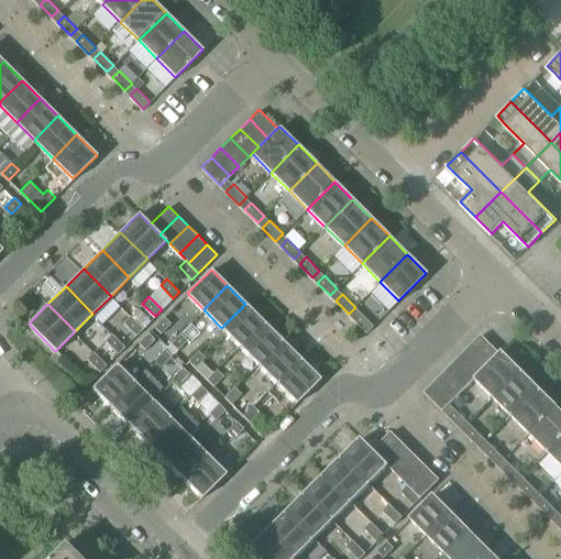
[(221,328),(239,346),(263,321),(245,304),(221,328)]
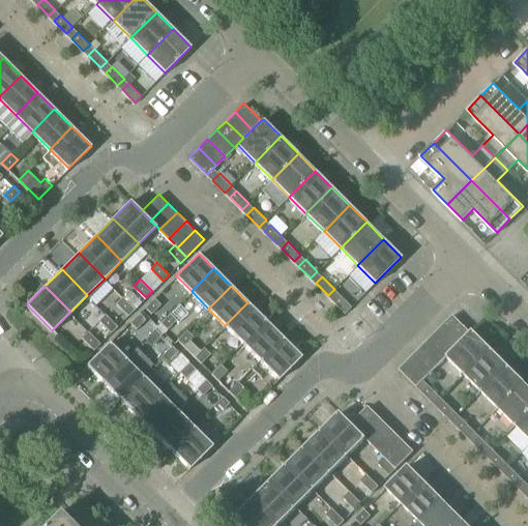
[(340,293),(333,300),(345,312),(352,305),(340,293)]
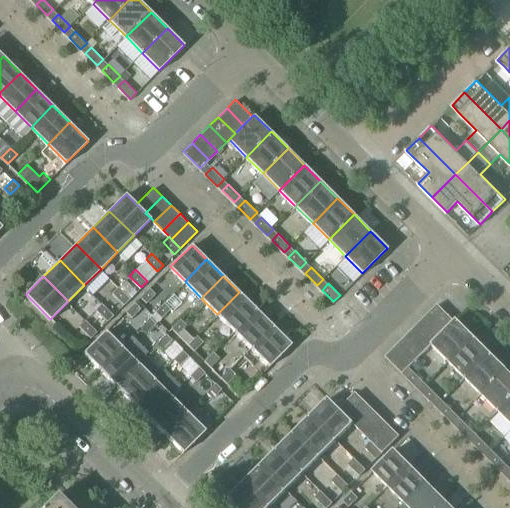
[(112,292),(124,304),(130,298),(118,286),(112,292)]
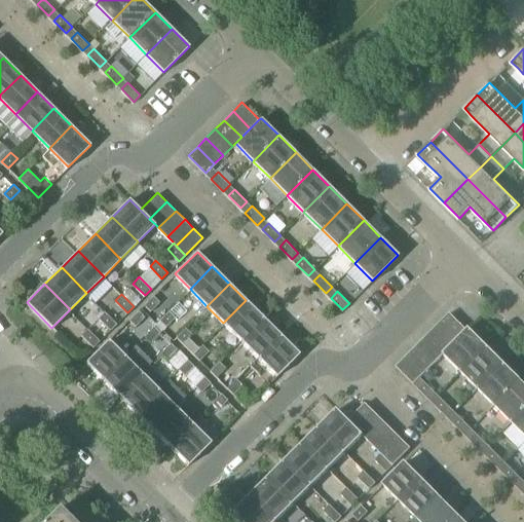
[(145,304),(151,310),(159,301),(154,295),(145,304)]
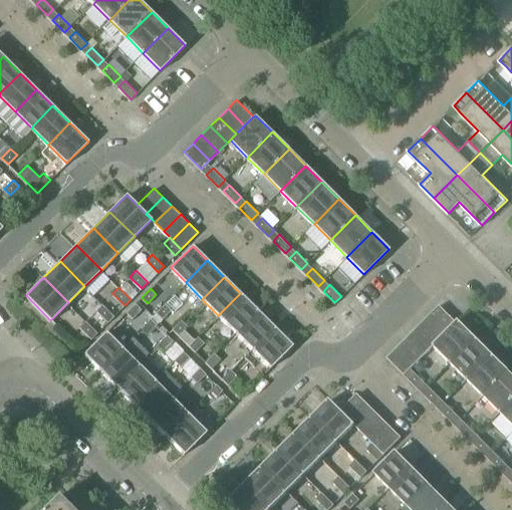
[(218,315),(235,331),(256,309),(240,293),(218,315)]
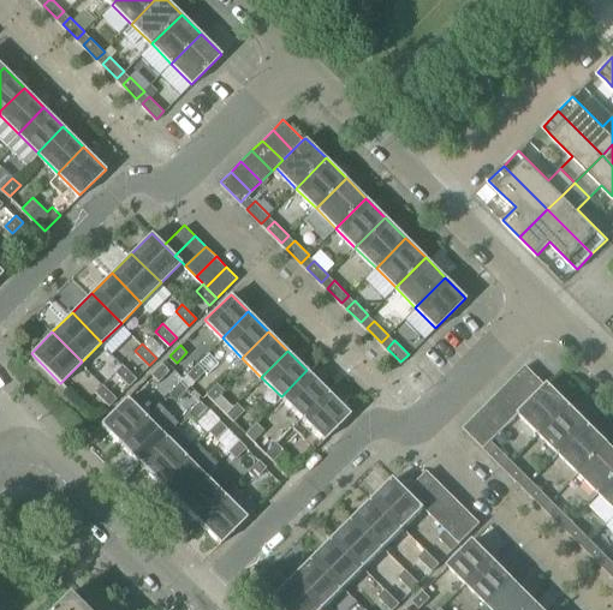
[(162,362),(152,372),(159,380),(170,369),(162,362)]
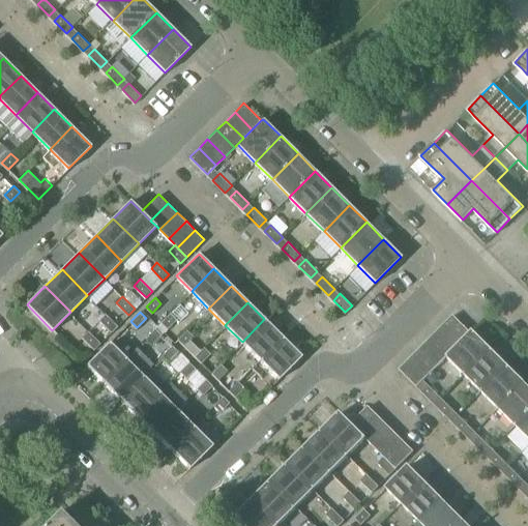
[(99,320),(112,331),(118,325),(106,313),(99,320)]
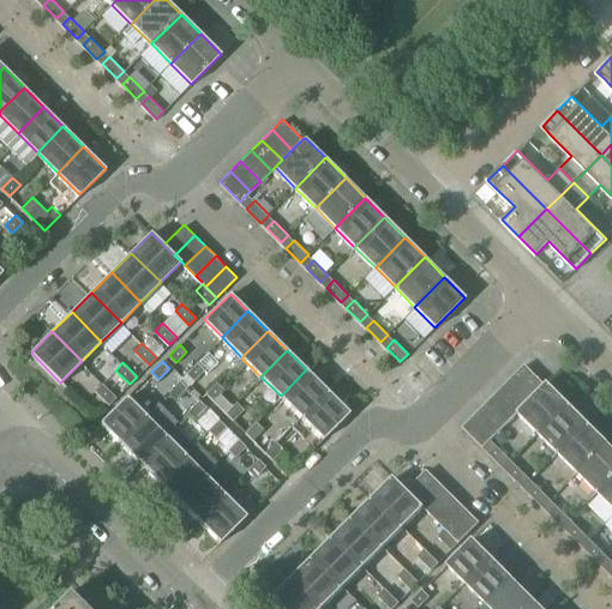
[(186,372),(195,380),(204,369),(197,362),(186,372)]
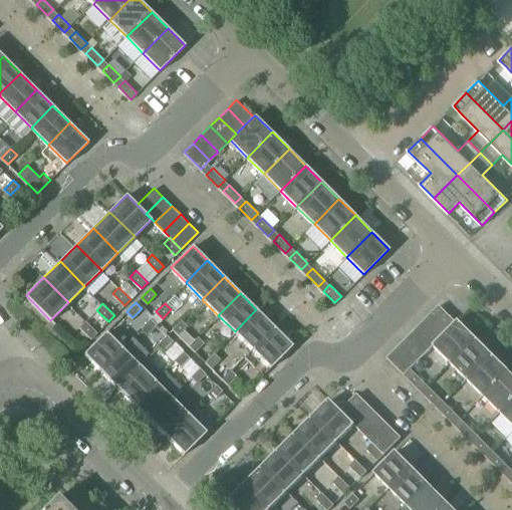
[(449,329),(457,320),(440,303),(432,312),(449,329)]
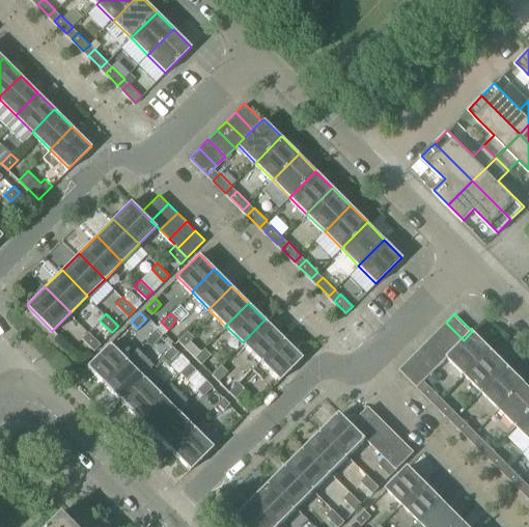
[(243,342),(260,360),(282,337),(265,320),(243,342)]
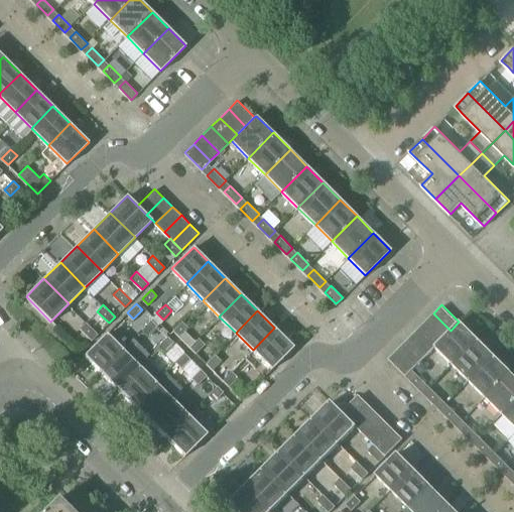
[(424,323),(441,340),(451,331),(433,313),(424,323)]
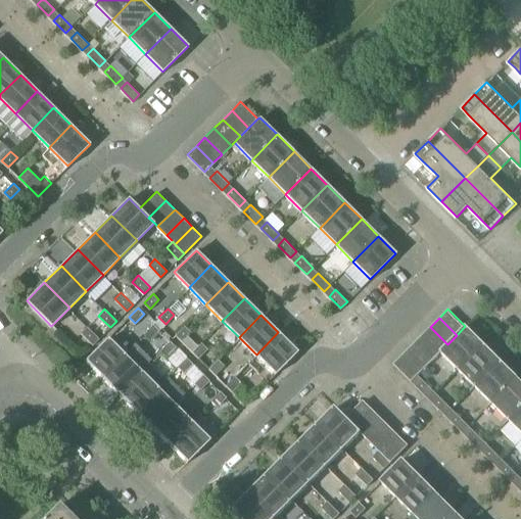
[(144,332),(150,338),(159,329),(153,323),(144,332)]
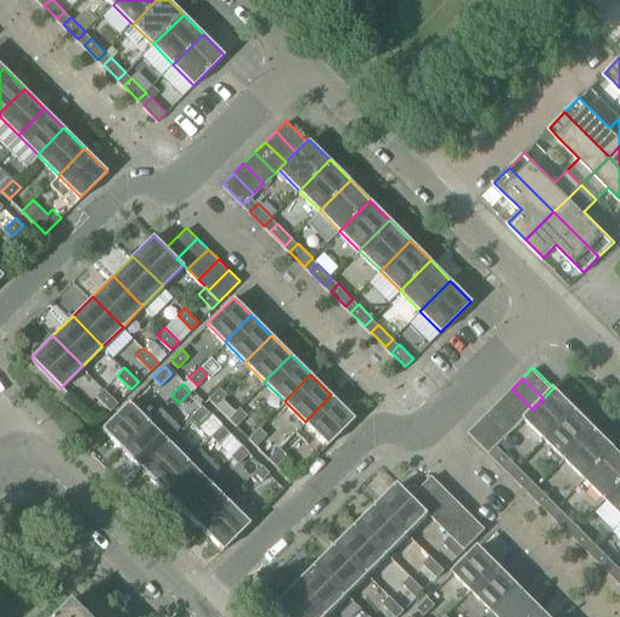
[(209,397),(217,405),(227,394),(220,386),(209,397)]
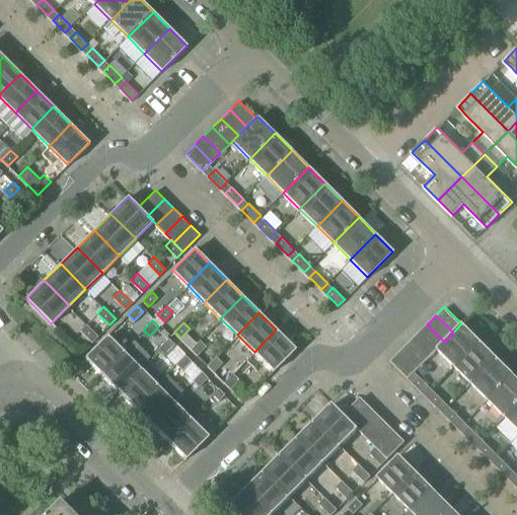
[(438,348),(455,365),(481,340),(463,322),(461,323),(453,333),(444,342),(438,348)]
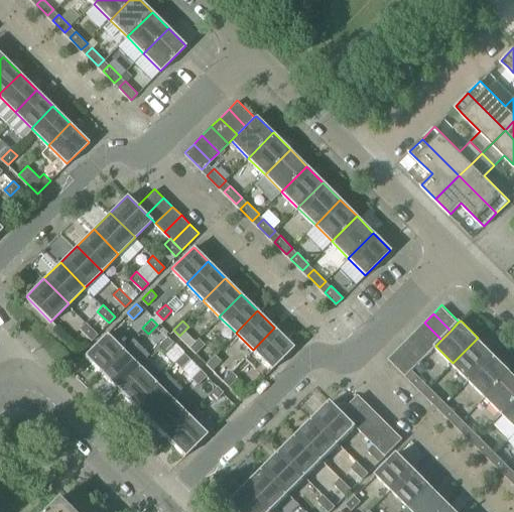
[(81,328),(92,340),(98,334),(87,322),(81,328)]
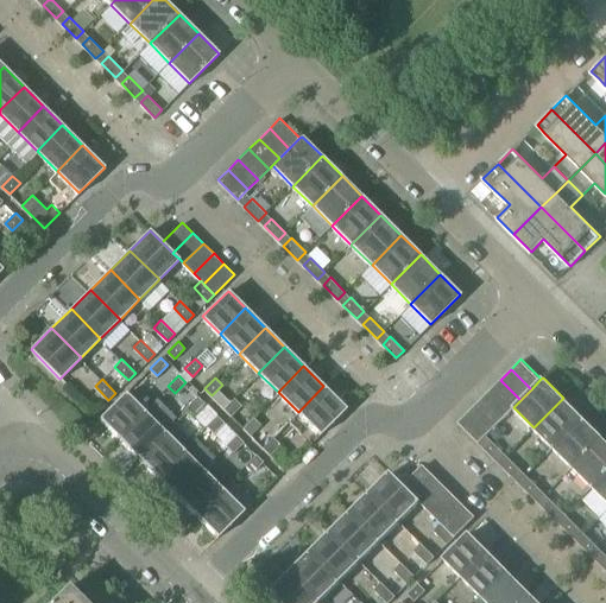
[(510,410),(513,407),(521,400),(500,380),(490,389),(510,410)]
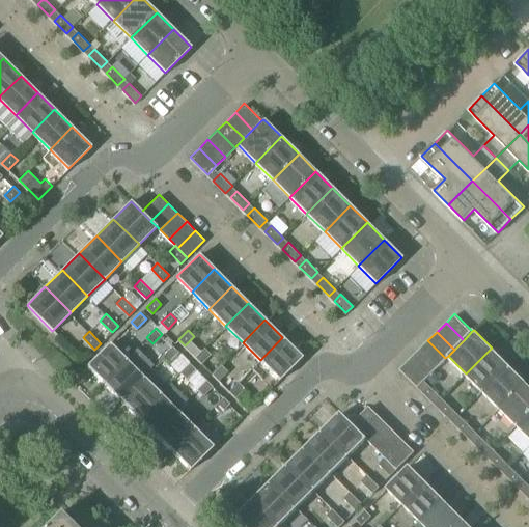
[(282,337),(260,360),(279,379),(302,357),(282,337)]
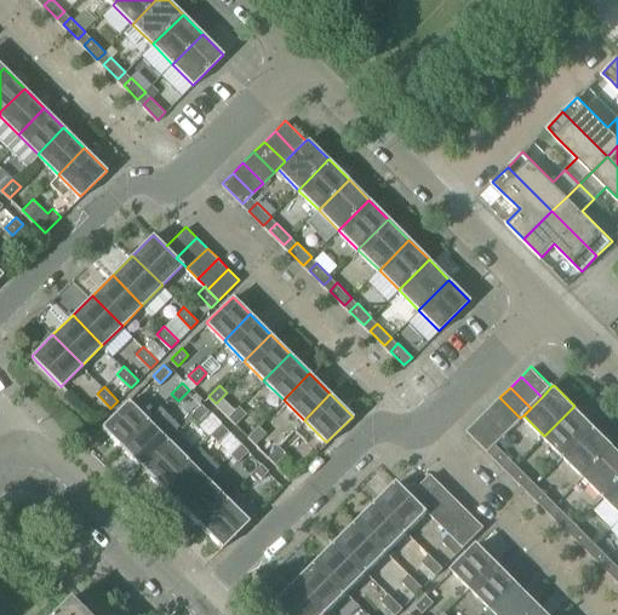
[(509,429),(520,418),(499,397),(490,408),(509,429)]
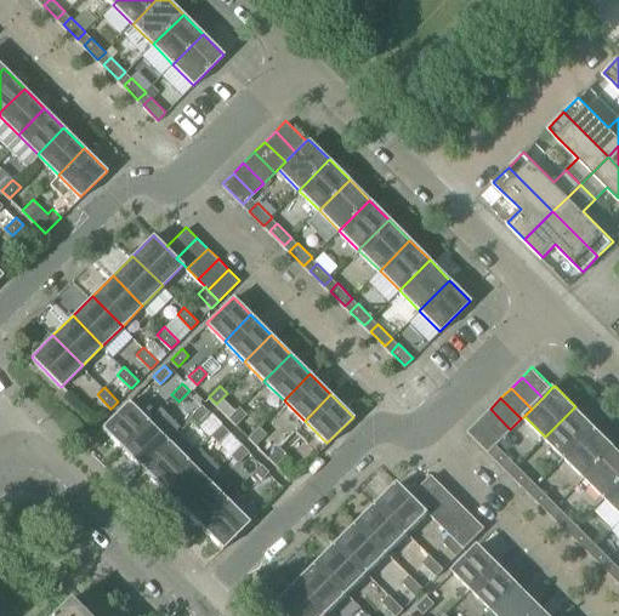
[(102,427),(120,445),(146,418),(129,401),(102,427)]
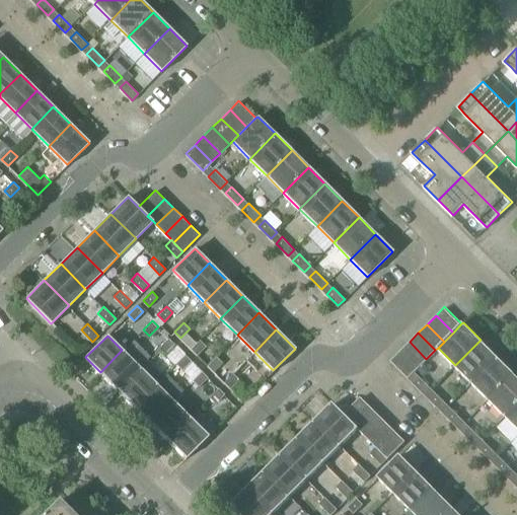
[(174,344),(168,338),(160,347),(166,353),(174,344)]
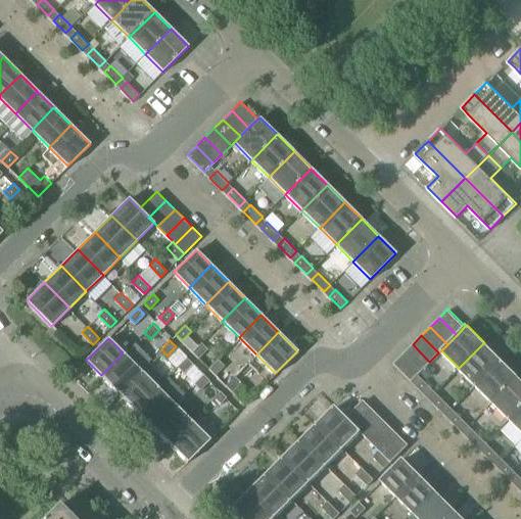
[(192,350),(200,359),(209,349),(201,341),(192,350)]
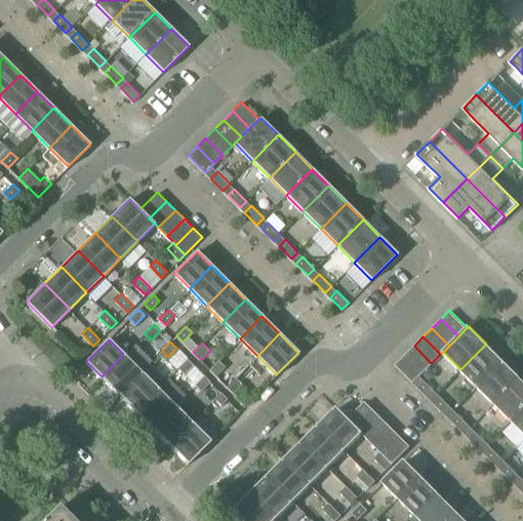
[(460,369),(478,386),(504,360),(486,344),(460,369)]
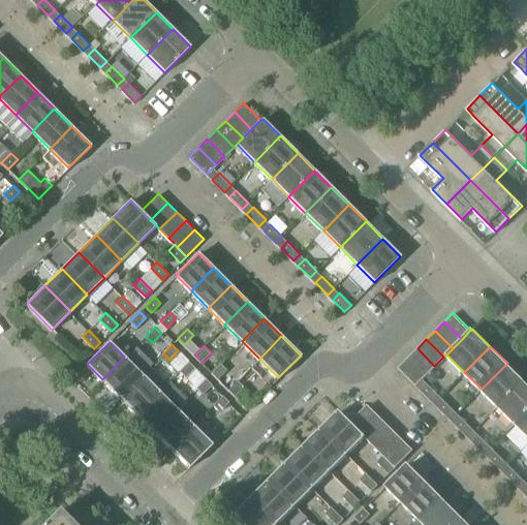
[(426,375),(434,366),(417,348),(408,358),(426,375)]
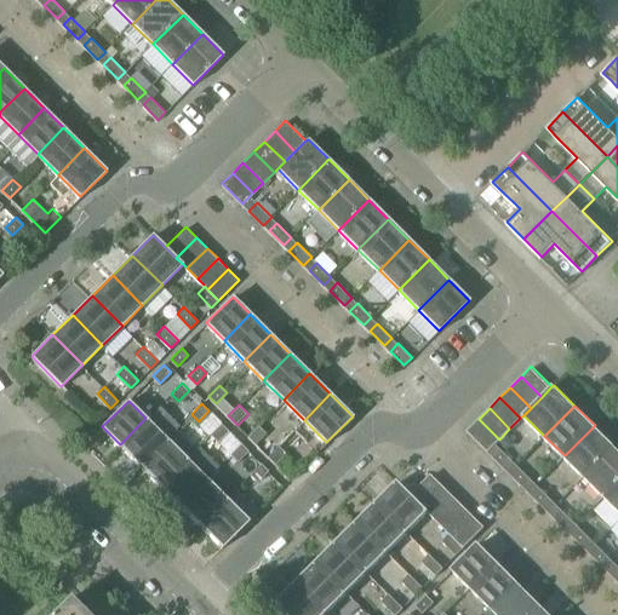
[(120,444),(141,465),(166,438),(146,418),(120,444)]
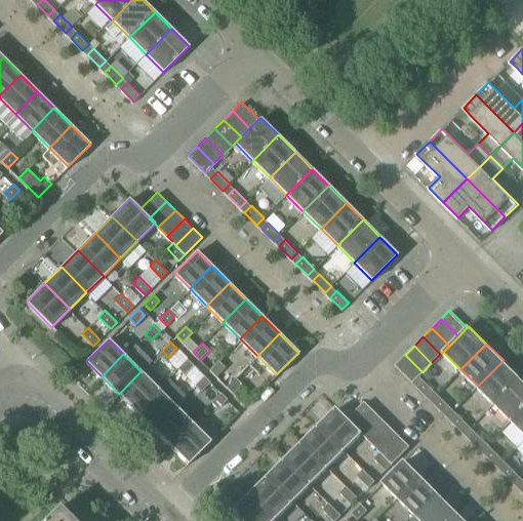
[(413,381),(423,372),(405,355),(396,363),(413,381)]
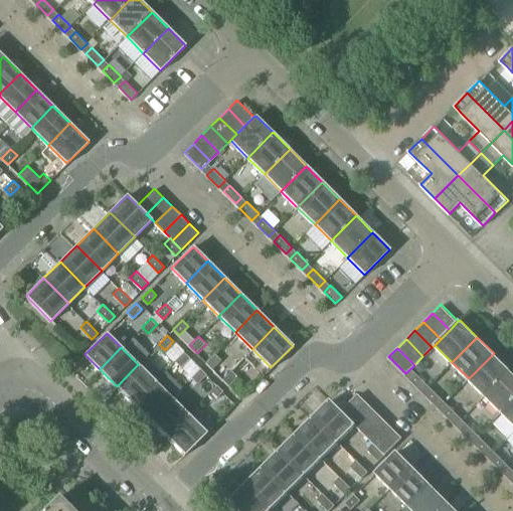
[(191,359),(183,351),(175,360),(183,368),(191,359)]
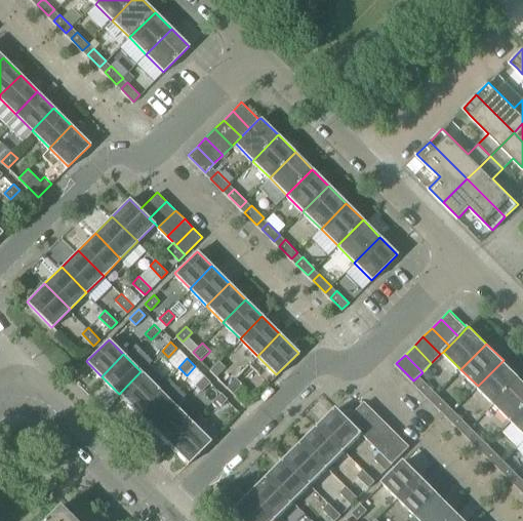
[(218,360),(209,368),(215,374),(225,366),(218,360)]
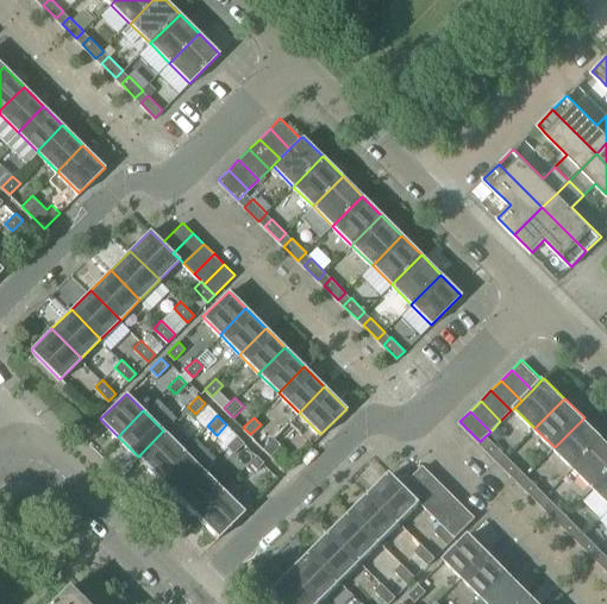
[(555,447),(575,467),(604,438),(584,417),(555,447)]
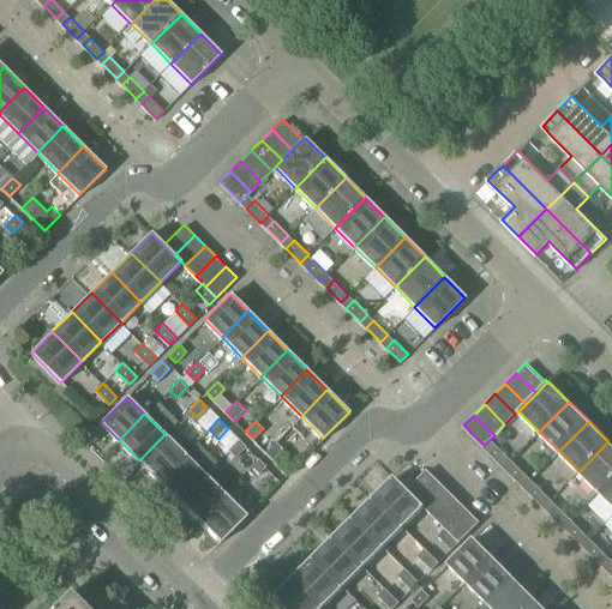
[(139,460),(159,480),(184,453),(165,434),(139,460)]
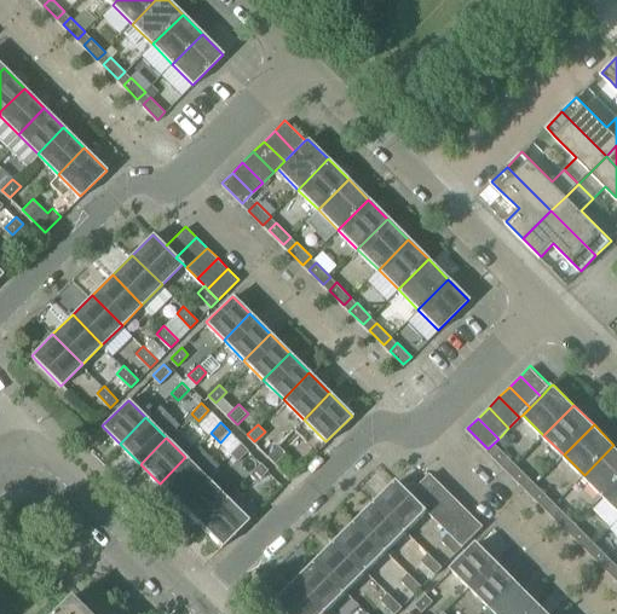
[(248,449),(241,441),(214,468),(221,475),(248,449)]
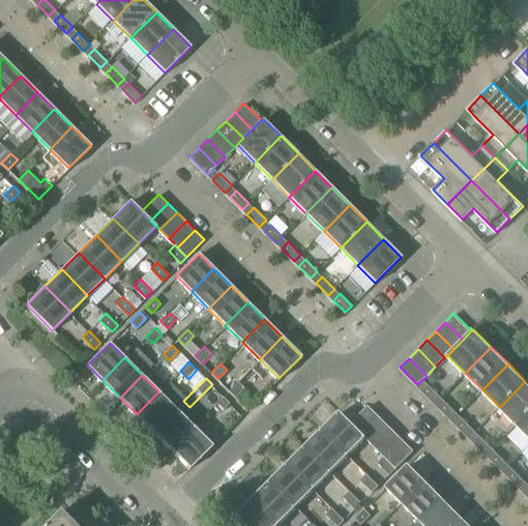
[(238,380),(229,389),(236,396),(245,387),(238,380)]
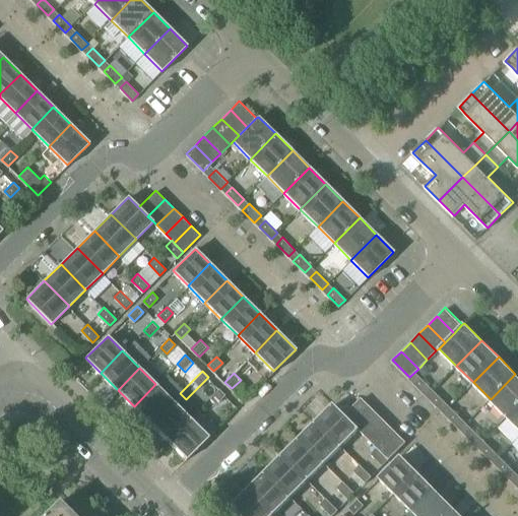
[(491,399),(507,415),(517,404),(517,376),(515,374),(491,399)]
